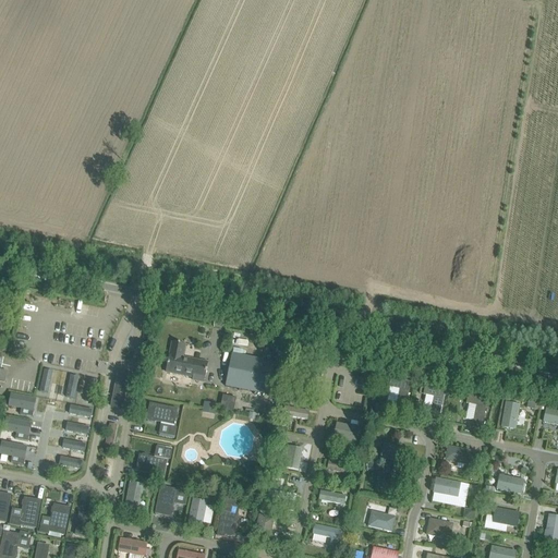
[(169,355),(166,372),(193,377),(192,380),(204,383),(208,363),(182,359),(184,344),(172,342),(170,356),(169,355)]
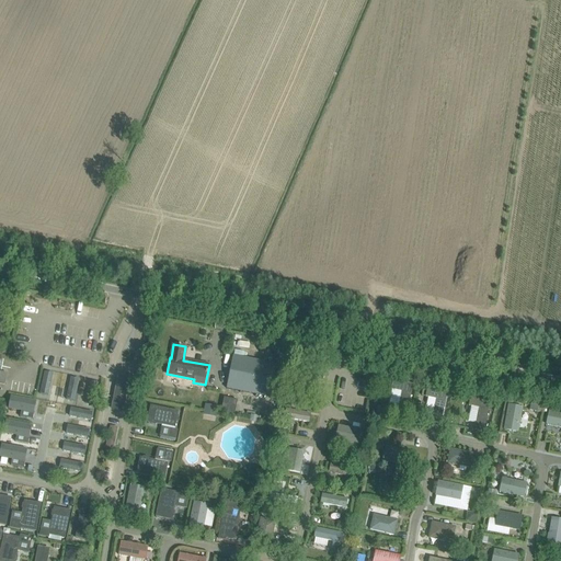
[(270,399),(274,376),(276,365),(233,356),(226,390),(270,399)]
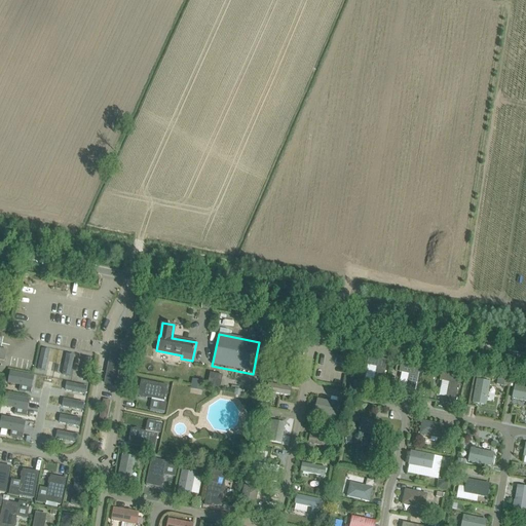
[(40,350),(37,371),(44,373),(48,352),(40,350)]
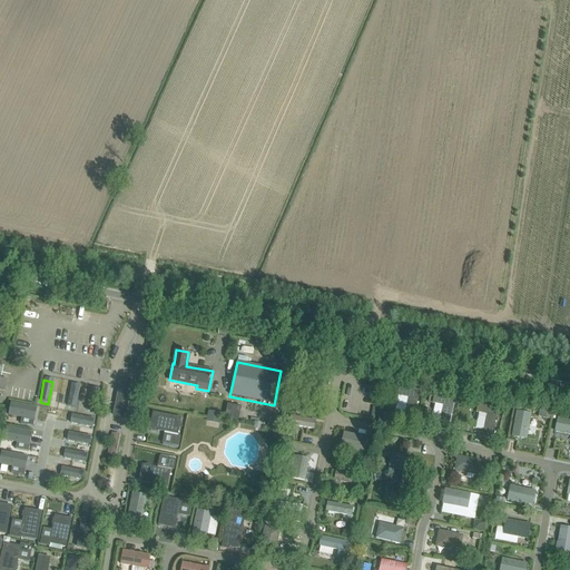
[(70,386),(66,408),(75,410),(79,389),(70,386)]
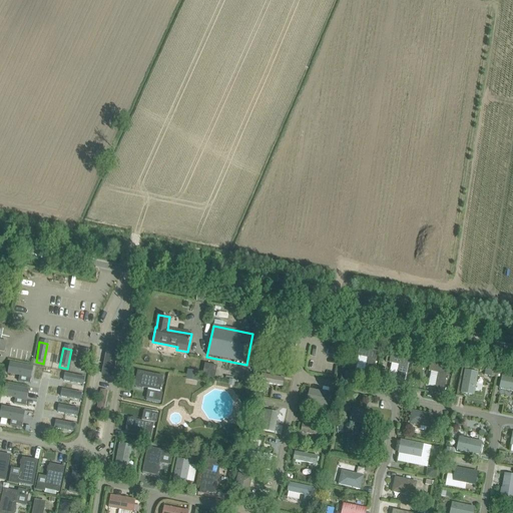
[(372,377),(377,351),(360,348),(358,356),(367,358),(364,376),(365,376),(365,377),(365,379),(366,380),(367,380),(368,380),(369,380),(370,379),(371,378),(371,377),(372,377)]
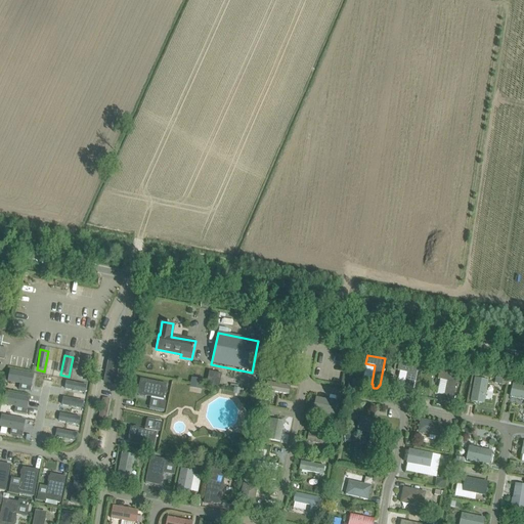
[(83,357),(79,377),(86,379),(92,359),(83,357)]
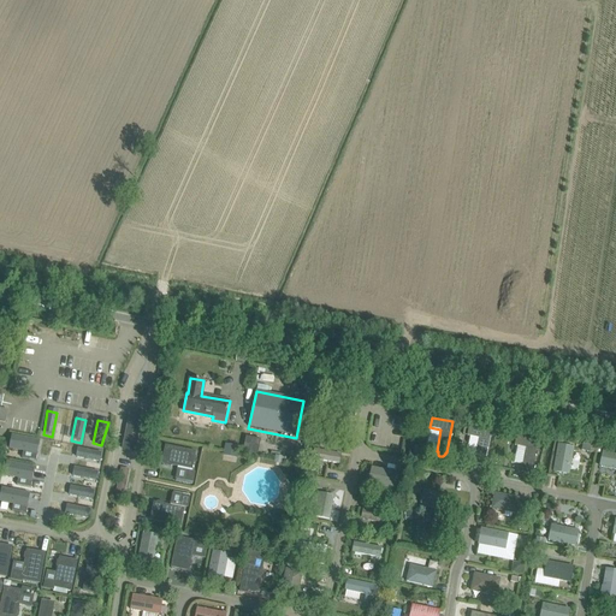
[(485,461),(492,425),(487,424),(486,430),(469,426),(468,437),(479,438),(474,458),(475,460),(475,461),(475,462),(477,463),(478,465),(479,465),(480,465),(481,463),(483,462),(483,461),(485,461)]
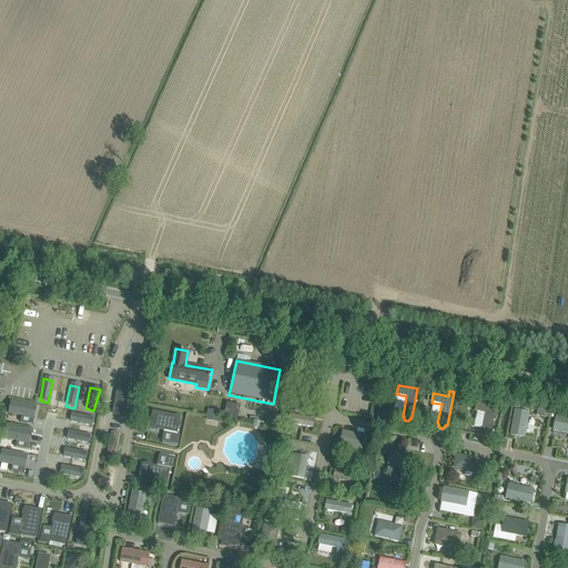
[(11,401),(8,414),(34,418),(37,405),(11,401)]
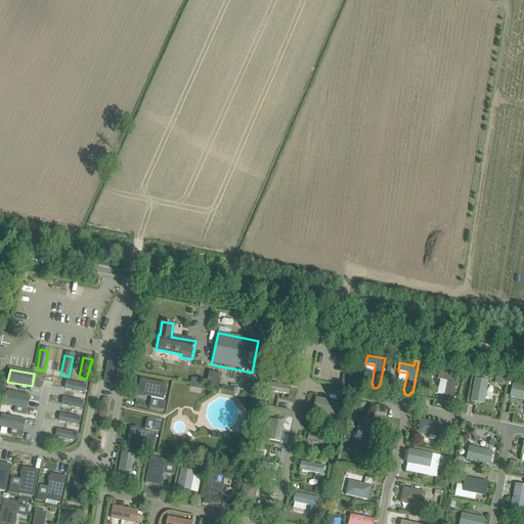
[(220,386),(223,374),(209,370),(207,383),(220,386)]
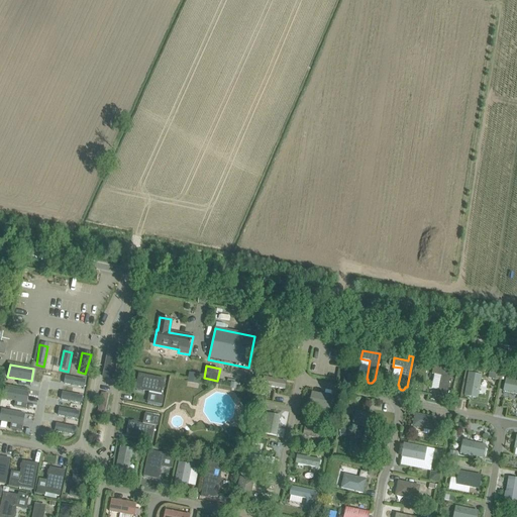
[(446,395),(451,369),(433,366),(432,374),(440,376),(437,394),(439,394),(438,395),(439,396),(439,397),(440,398),(441,398),(443,398),(444,397),(445,396),(445,395),(446,395)]
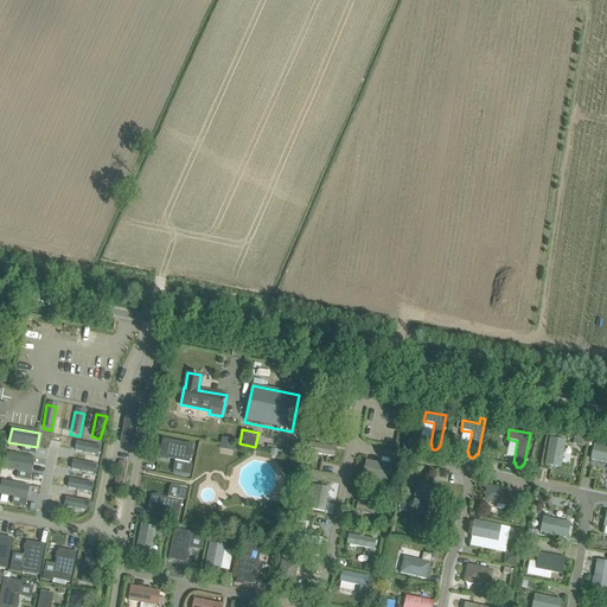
[(561,468),(566,441),(549,438),(544,465),(561,468)]
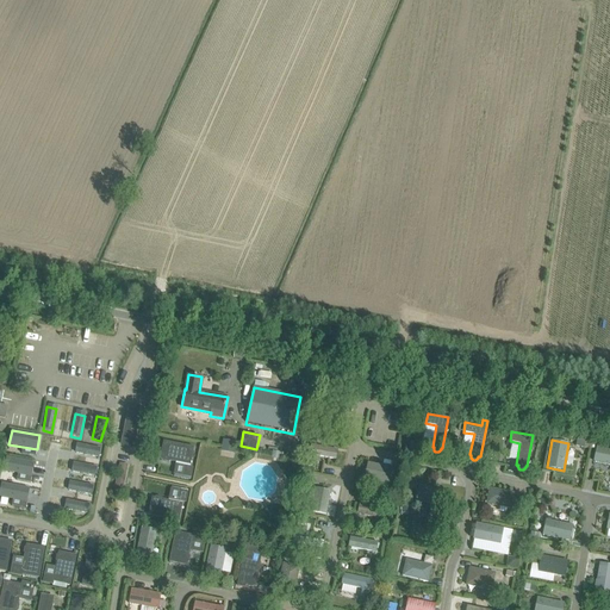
[(76,442),(75,450),(99,455),(100,447),(76,442)]
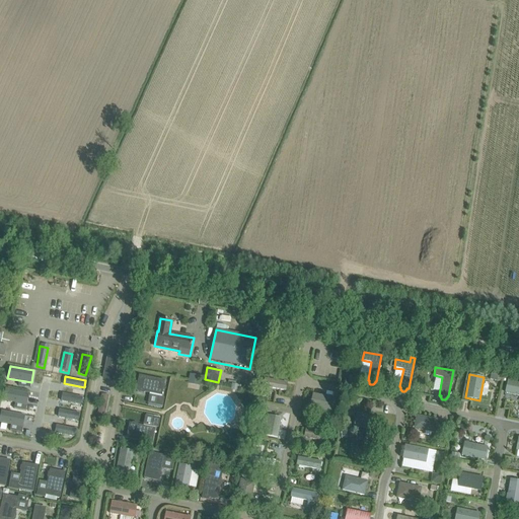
[(140,376),(137,390),(139,391),(140,392),(143,393),(145,392),(161,395),(164,381),(140,376)]
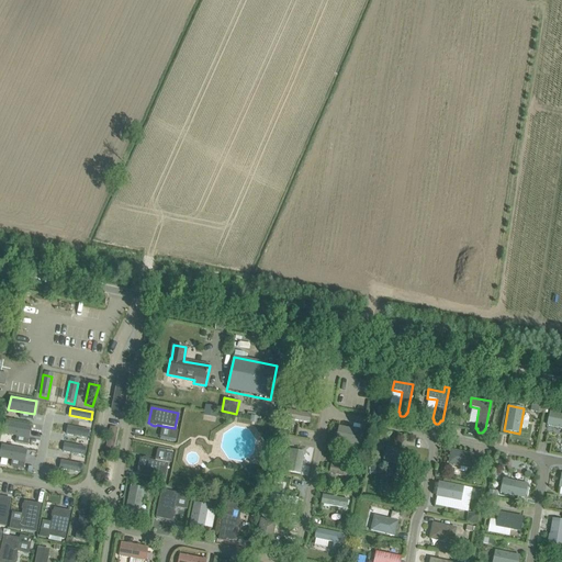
[(311,415),(287,411),(284,419),(310,425),(311,415)]
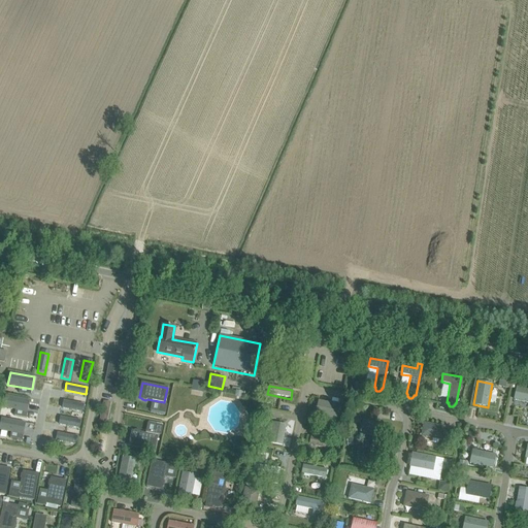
[(527,402),(527,388),(517,386),(514,400),(527,402)]
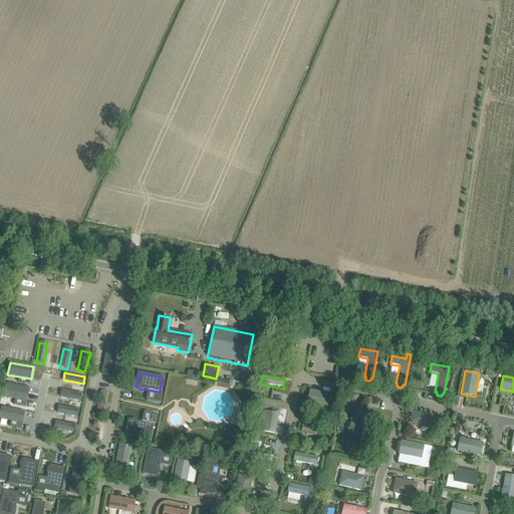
[(5,384),(3,397),(27,401),(29,389),(5,384)]
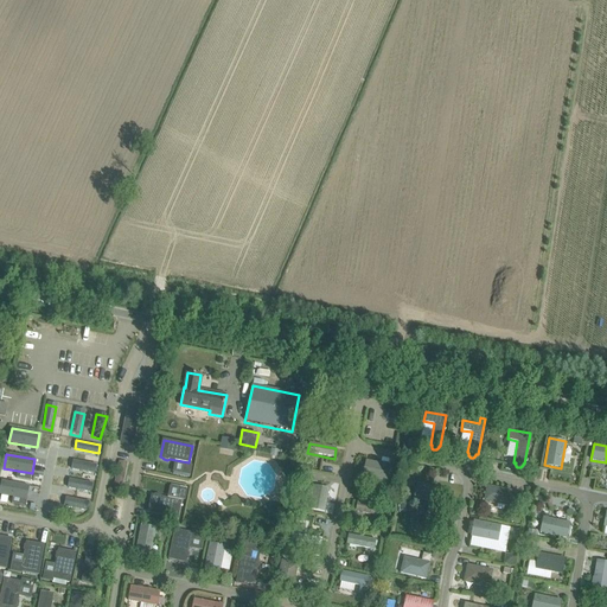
[(74,459),(71,467),(72,467),(95,472),(96,464),(74,459)]
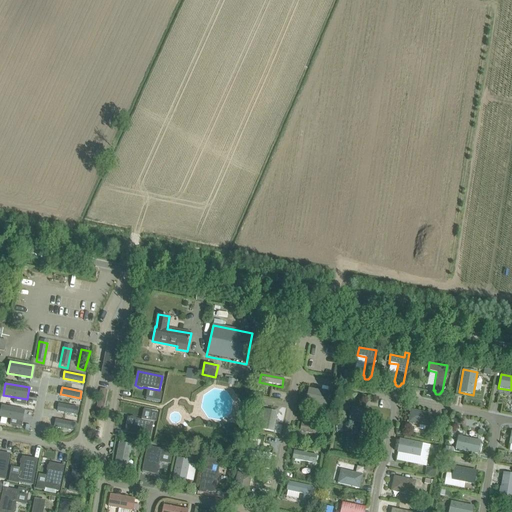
[(97,410),(103,411),(107,390),(101,389),(97,410)]
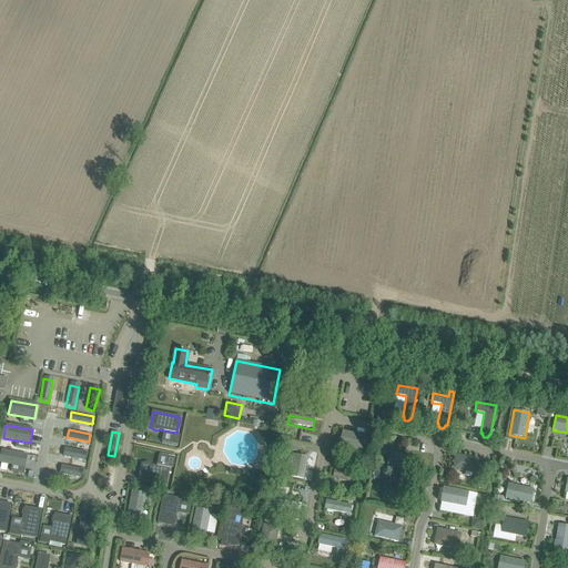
[(364,436),(342,432),(340,446),(362,450),(364,436)]
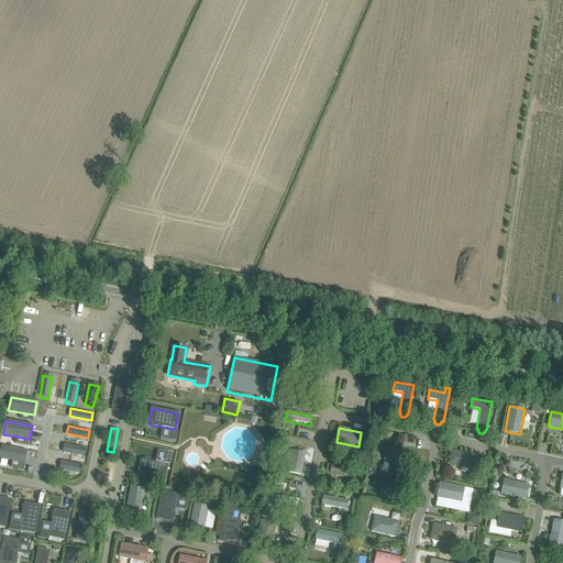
[(65,444),(63,451),(84,455),(85,448),(65,444)]
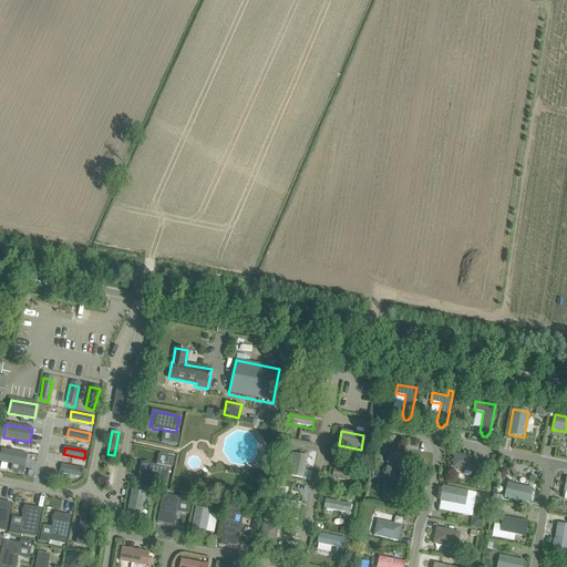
[(1,449),(0,456),(0,461),(26,466),(28,453),(1,449)]
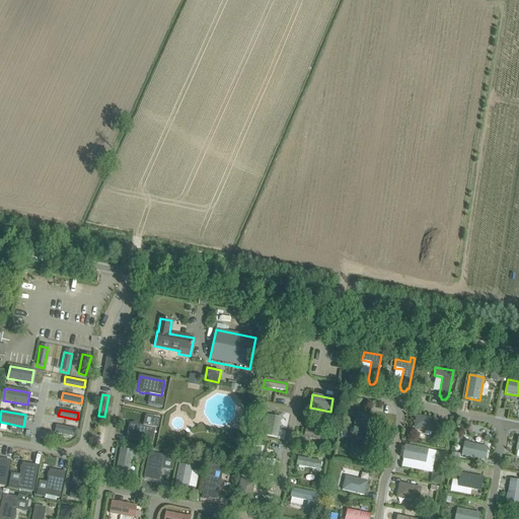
[(378,432),(381,419),(357,412),(354,426),(378,432)]
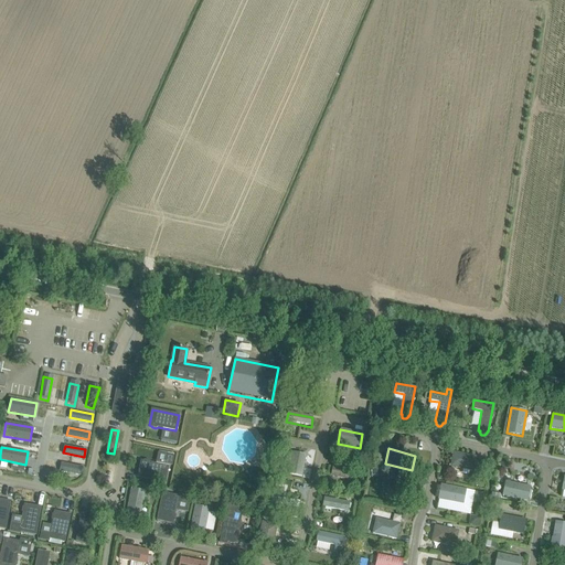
[(302,477),(307,455),(292,452),(288,473),(302,477)]
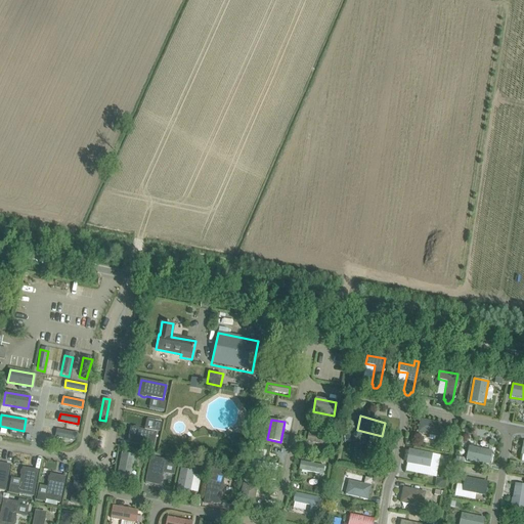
[(438,437),(440,423),(420,420),(418,433),(438,437)]
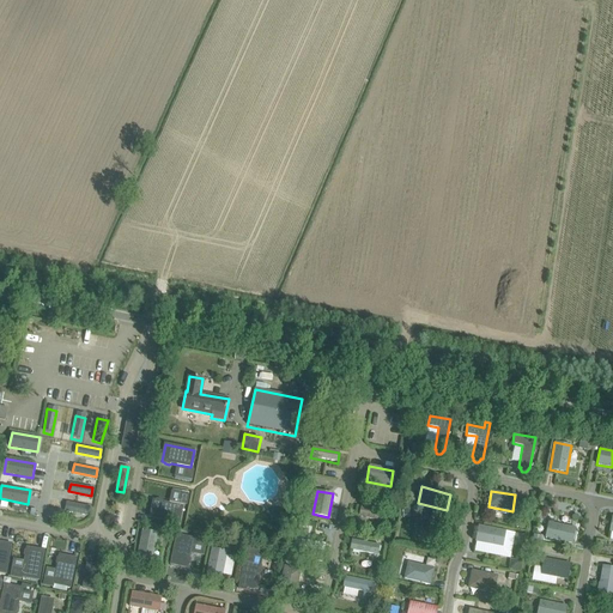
[(66,501),(65,509),(87,514),(90,505),(66,501)]
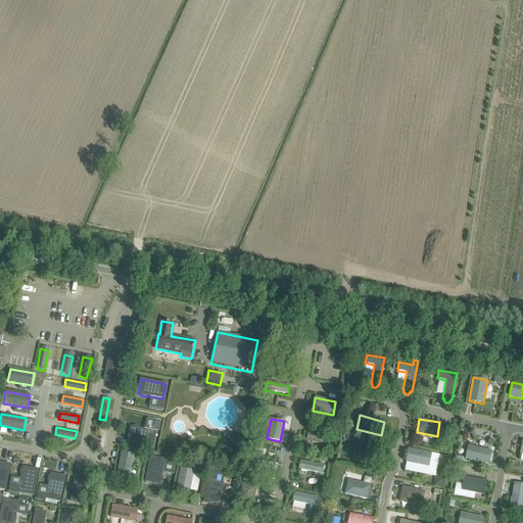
[(131,427),(128,441),(153,446),(155,432),(139,429),(138,427),(134,427),(133,427),(131,427)]
